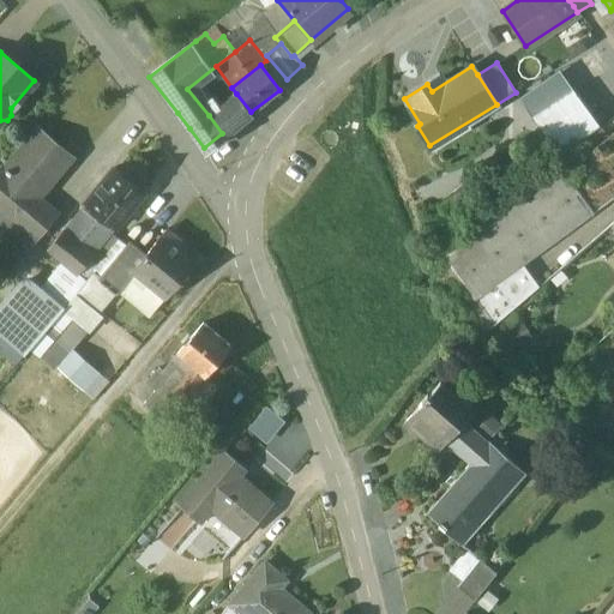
[(571,88),(533,115),(560,154),(597,126),(571,88)]
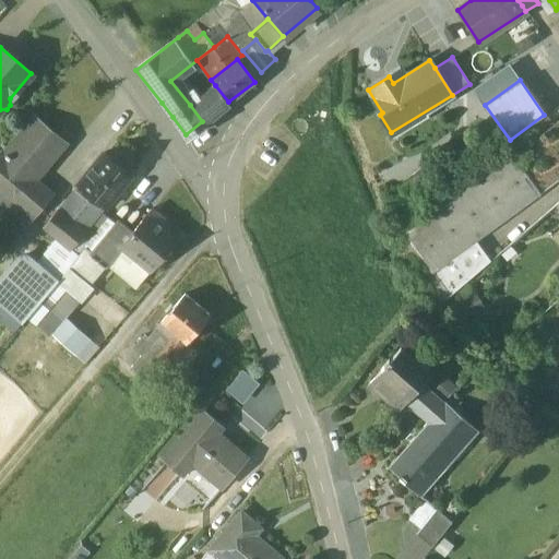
[(215,85),(190,105),(202,121),(228,102),(215,85)]
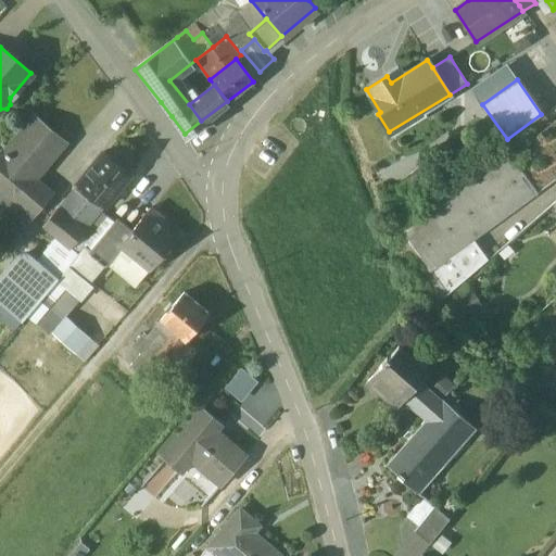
[(543,115),(523,129),(531,139),(551,125),(543,115)]
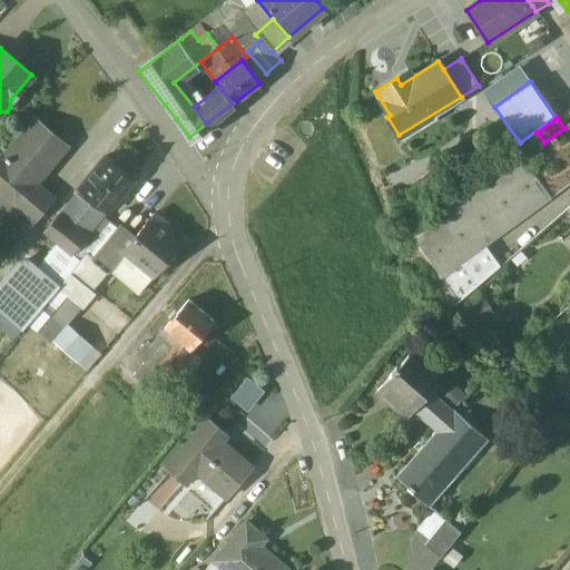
[(67,147),(36,121),(6,157),(3,156),(0,159),(0,195),(20,213),(41,187),(37,183),(67,147)]
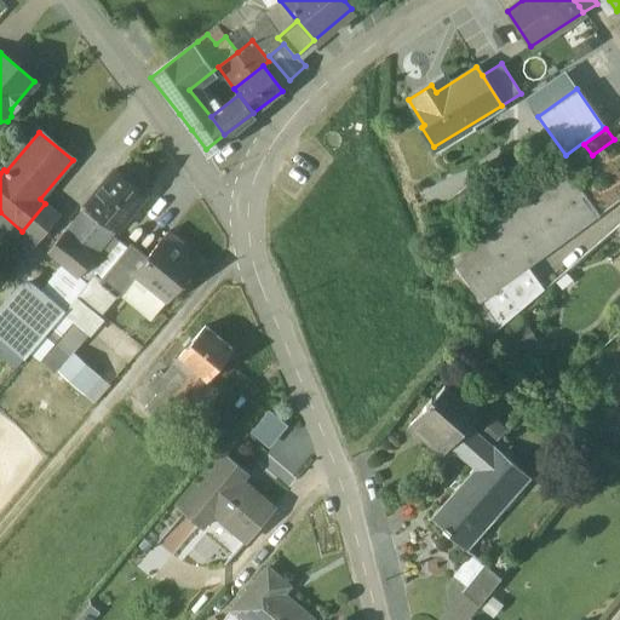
[(592,155),(451,259),(466,281),(482,302),(528,268),(619,200),(619,135),(614,139),(592,155)]
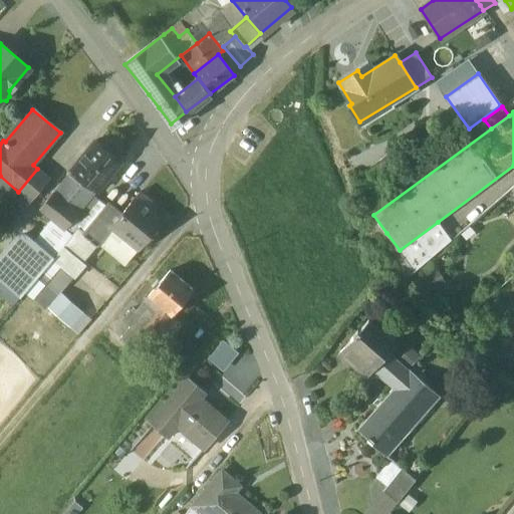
[(122,162),(96,140),(72,169),(83,178),(98,190),(122,162)]
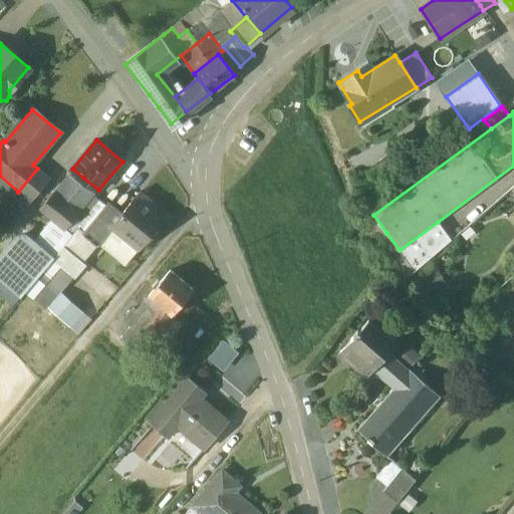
[(37,169),(18,192),(29,200),(48,178),(37,169)]
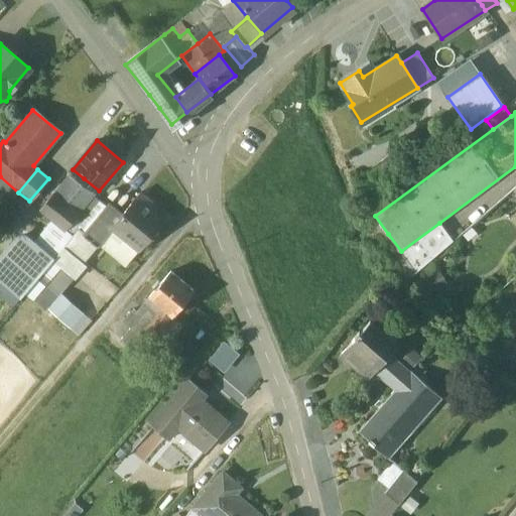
[(84,178),(73,169),(69,174),(80,183),(84,178)]
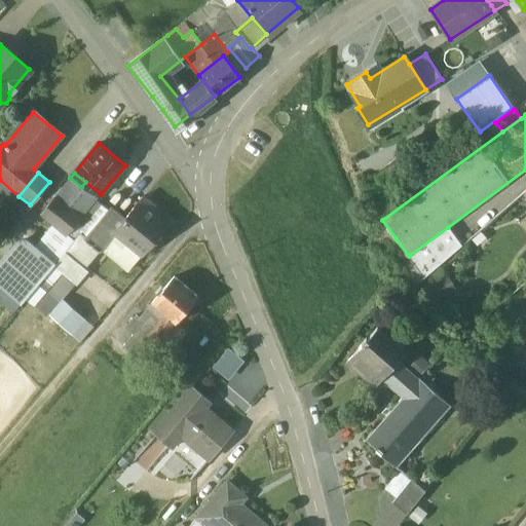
[(81,187),(70,178),(41,213),(55,225),(68,234),(101,194),(85,182),(81,187)]
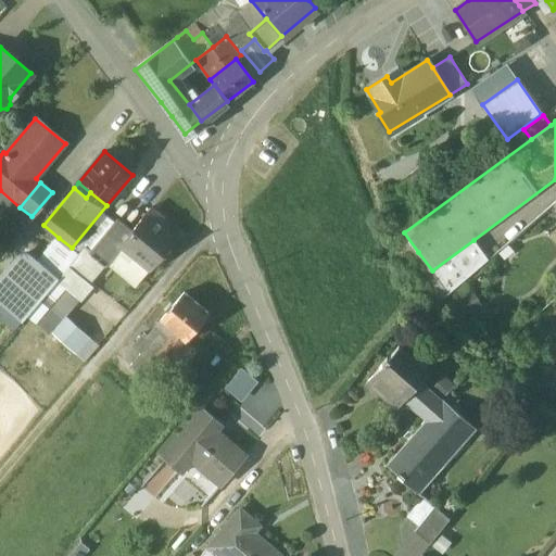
[(177,238),(147,213),(131,231),(119,245),(121,247),(150,270),(177,238)]
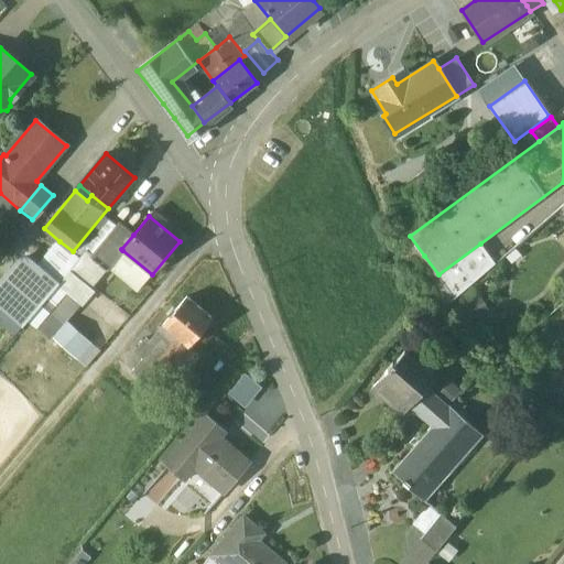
[(95,256),(94,257),(107,268),(122,250),(121,249),(133,235),(120,224),(95,256)]
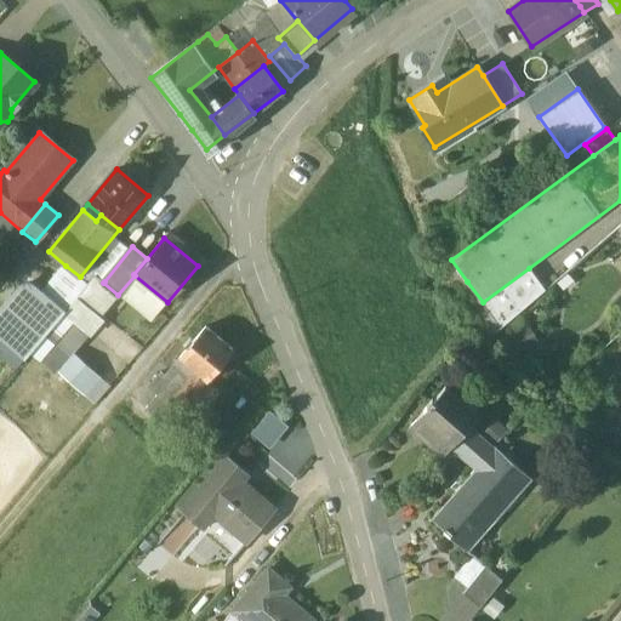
[(467,281),(451,260),(438,268),(451,292),(467,281)]
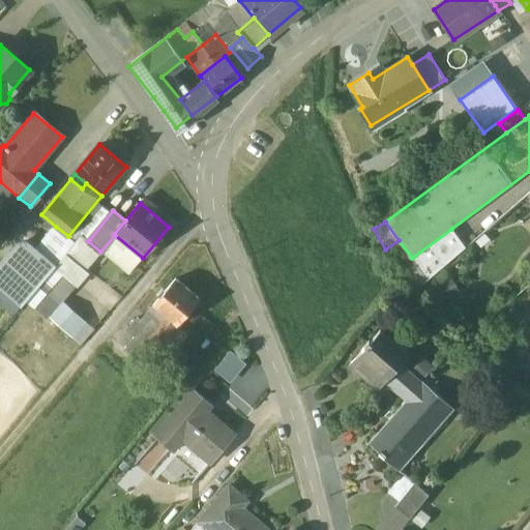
[(68,236),(56,227),(36,249),(55,264),(64,254),(75,241),(68,236)]
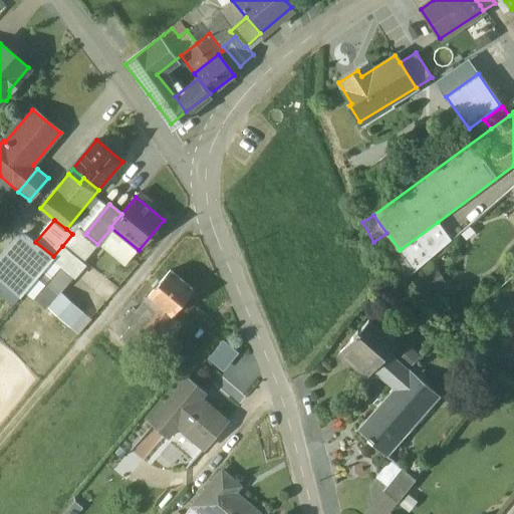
[(438,222),(400,250),(408,262),(415,271),(452,240),(438,222)]
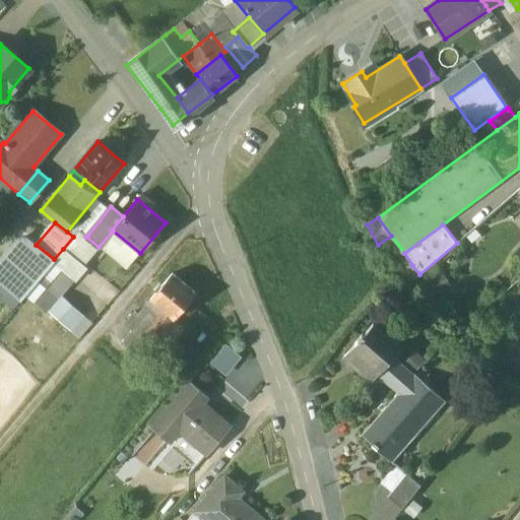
[(87,236),(79,229),(73,237),(63,249),(83,266),(99,247),(86,237),(87,236)]
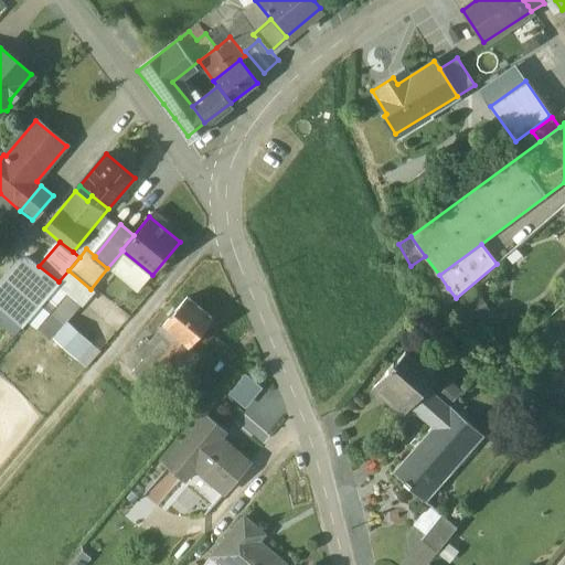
[(0,284),(0,312),(19,329),(56,285),(23,256),(0,284)]
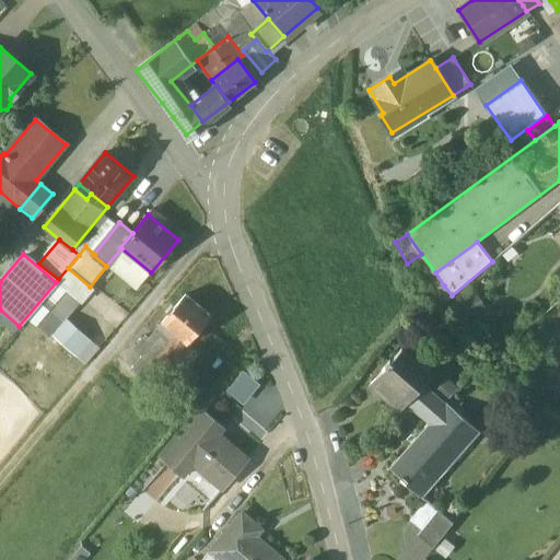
[(435,272),(421,254),(407,264),(430,295),(444,286),(435,272)]
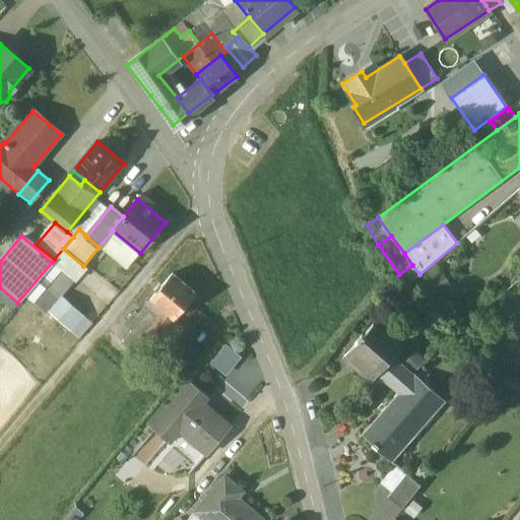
[(83,266),(63,249),(54,259),(52,262),(66,273),(72,279),(73,279),(83,266)]
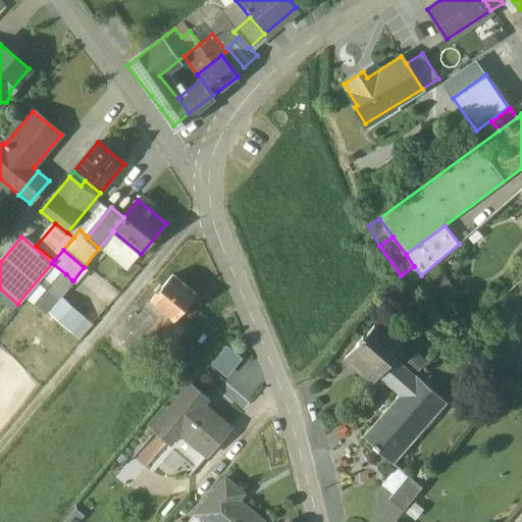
[(414,266),(401,275),(409,286),(421,275),(414,266)]
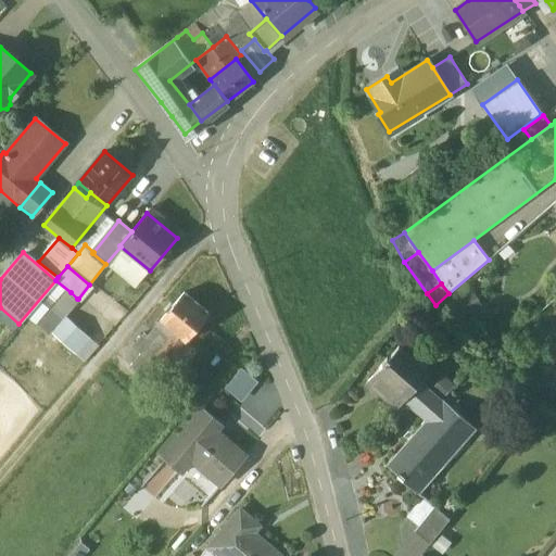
[(71,292),(62,303),(70,308),(77,299),(71,292)]
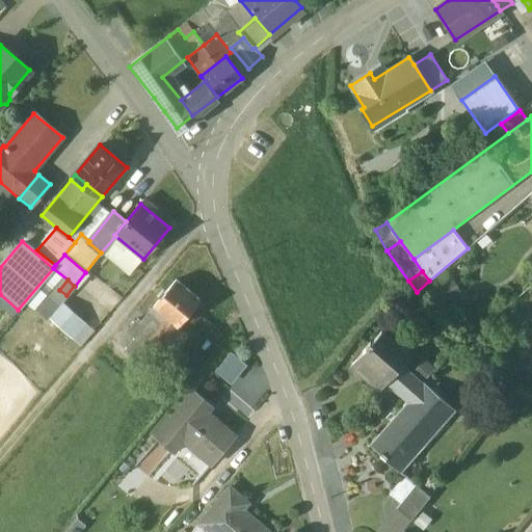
[(200,300),(176,280),(153,307),(177,326),(200,300)]
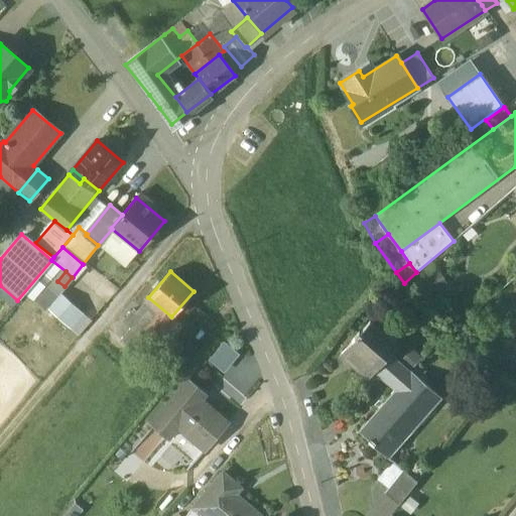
[(94,324),(62,297),(50,311),(83,338),(94,324)]
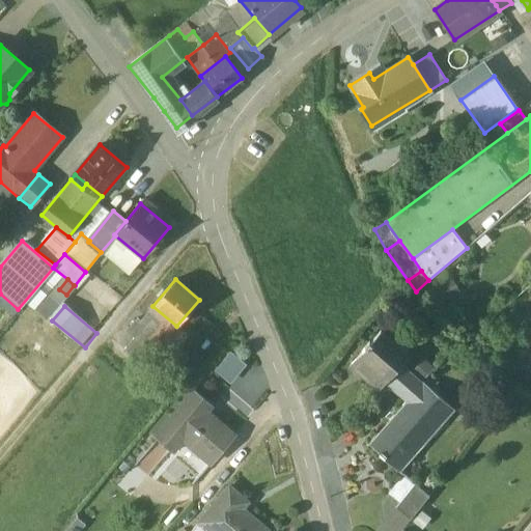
[(176,326),(152,306),(140,320),(156,334),(145,345),(154,353),(176,326)]
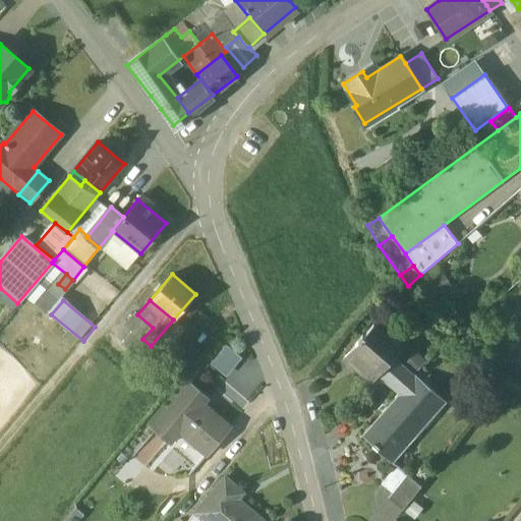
[(137,314),(134,311),(124,324),(132,331),(142,339),(153,328),(137,314)]
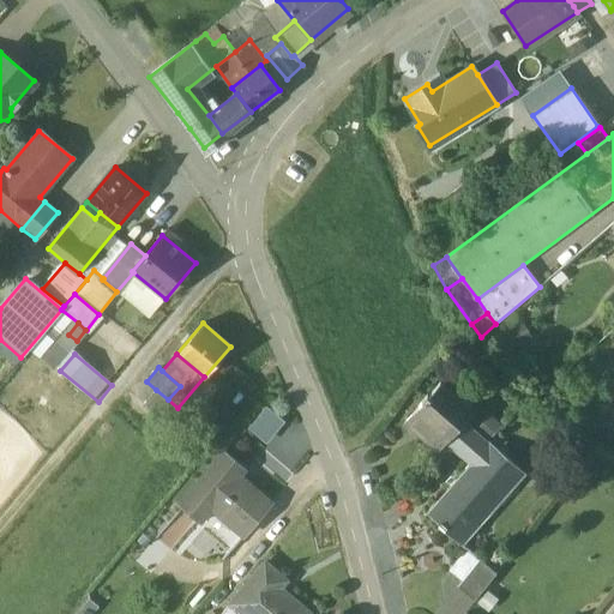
[(457,397),(440,383),(429,395),(428,393),(423,398),(426,401),(404,425),(437,453),(445,444),(465,421),(469,417),(452,403),(457,397)]
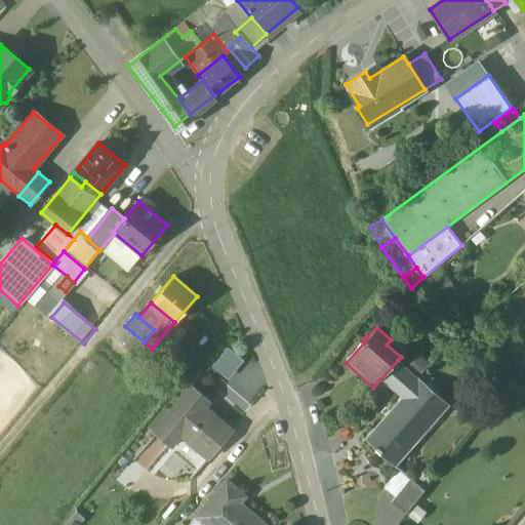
[(144,341),(133,333),(122,345),(140,361),(152,349),(144,341)]
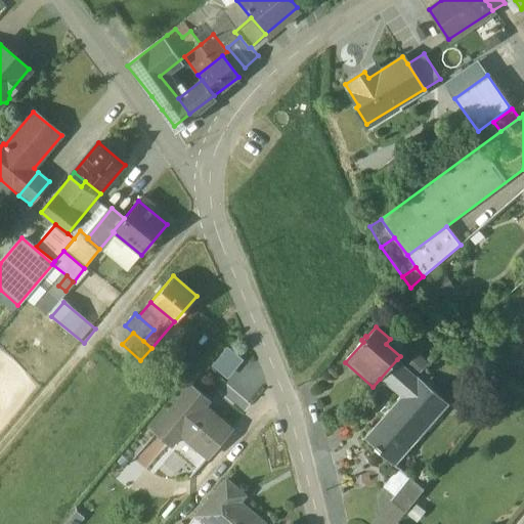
[(228,377),(244,358),(228,345),(213,363),(228,377)]
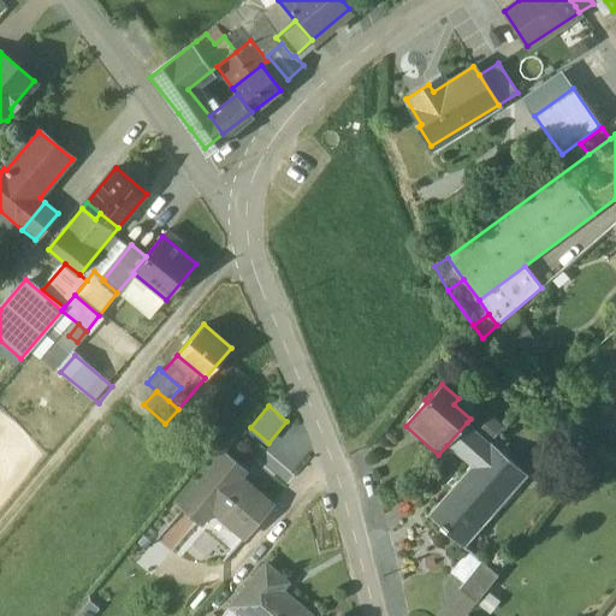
[(491,419),(480,432),(490,440),(502,427),(491,419)]
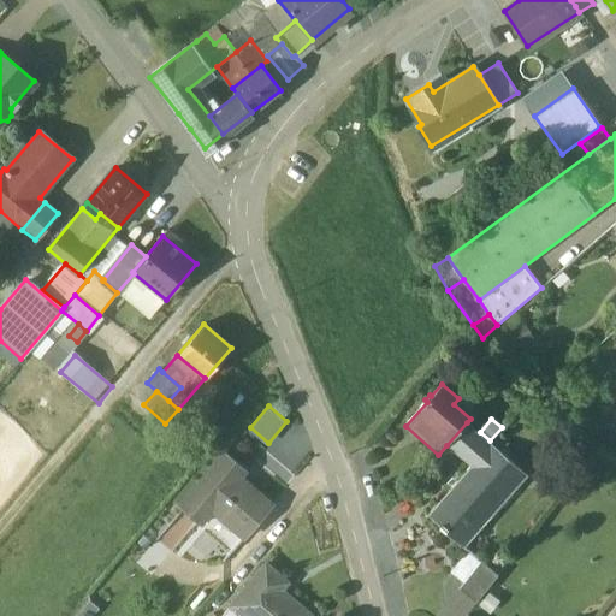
[(467,422),(446,445),(460,456),(472,466),(428,514),(442,526),(440,527),(465,549),(491,519),(484,511),(521,469),(479,433),(467,422)]
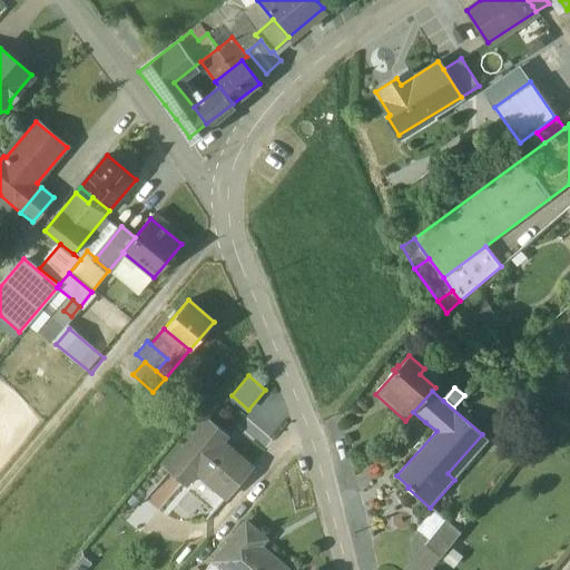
[(227,435),(208,420),(168,468),(187,483),(197,472),(226,497),(253,465),(223,441),(227,435)]
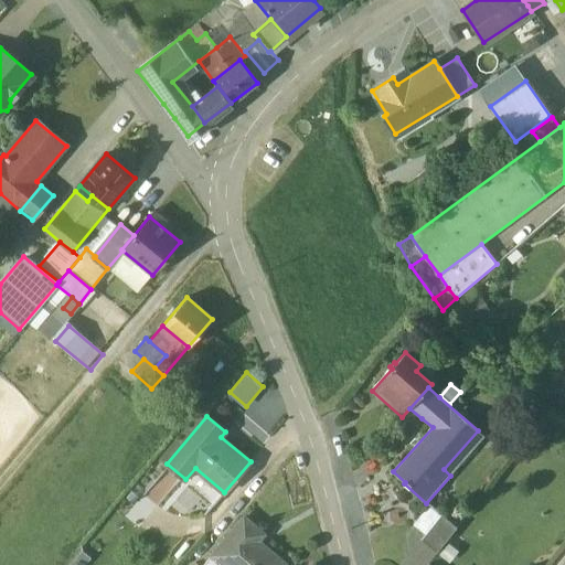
[(441,515),(422,541),(437,553),(457,528),(441,515)]
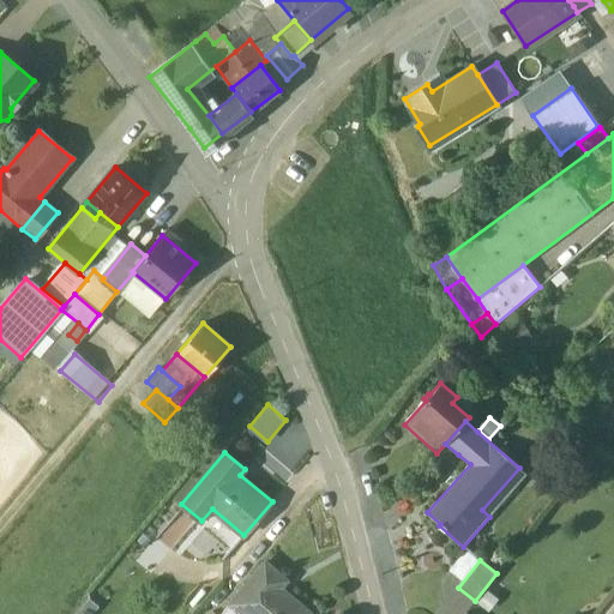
[(307,613),(311,612),(281,587),(287,579),(265,561),(230,602),(232,602),(245,613),(307,613)]
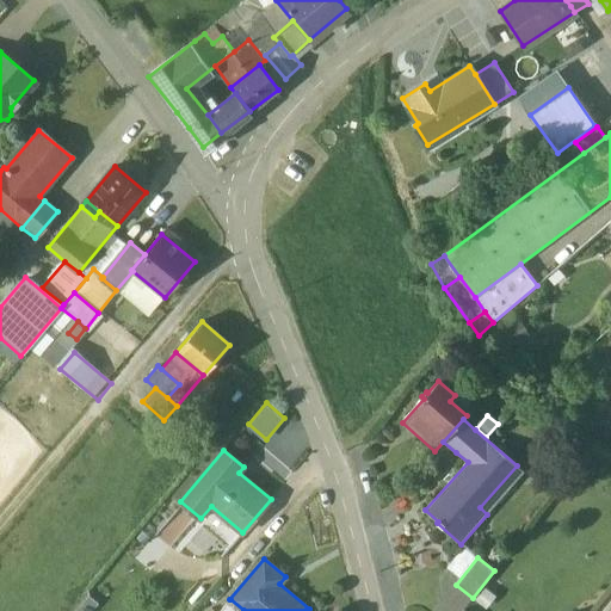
[(244,610),(230,599),(220,610),(244,610)]
